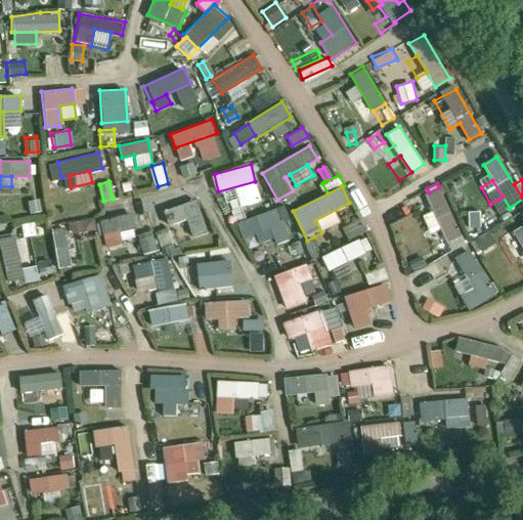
[(463,234),(439,187),(429,192),(425,195),(433,211),(439,223),(448,242),(463,234)]
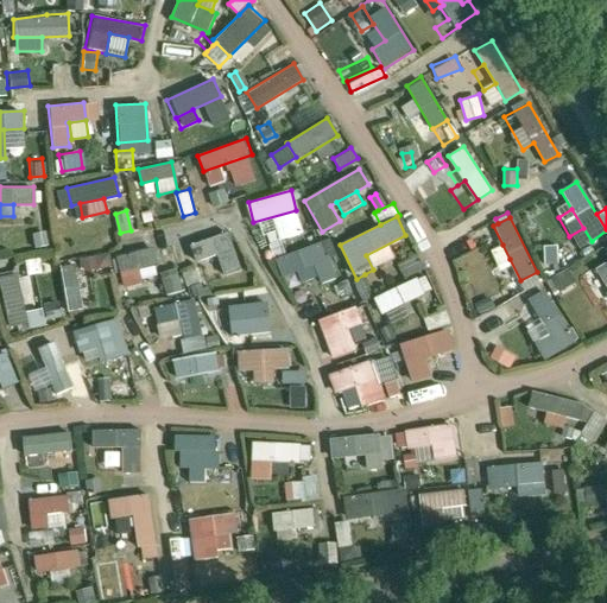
[(229,234),(190,247),(195,261),(216,254),(223,275),(241,270),(229,234)]
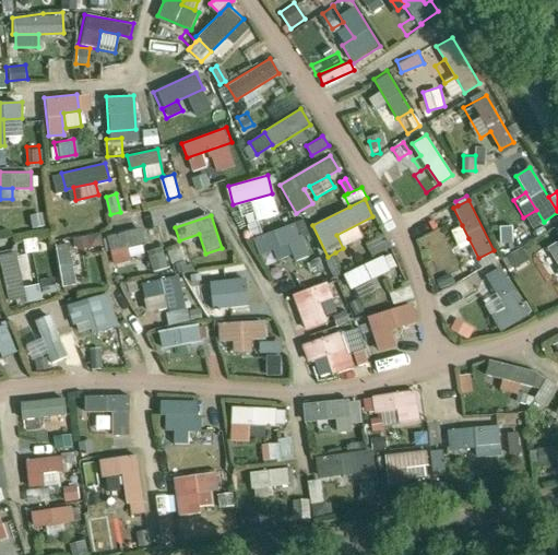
[(295,221),(252,236),(259,255),(301,239),(295,221)]
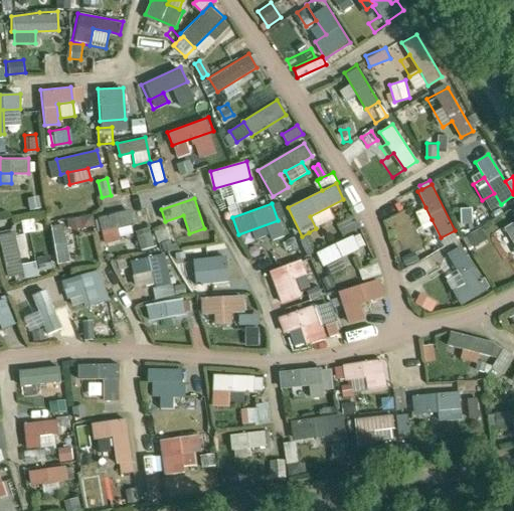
[(333,206),(314,215),(320,225),(338,216),(333,206)]
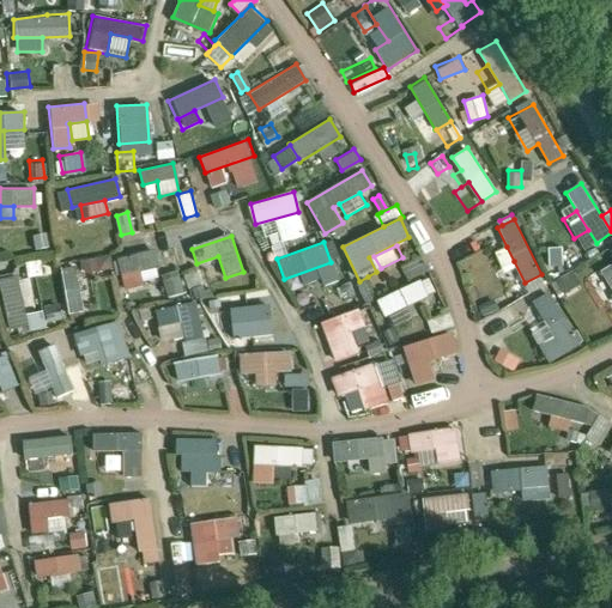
[(502,267),(514,261),(507,247),(495,253),(502,267)]
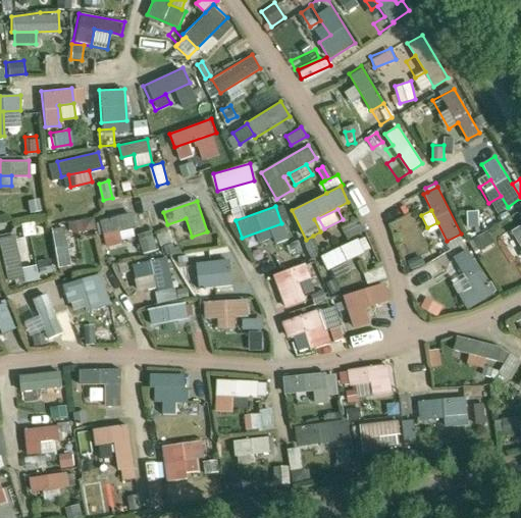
[(133,211),(97,219),(100,235),(105,234),(134,226),(137,226),(133,211)]
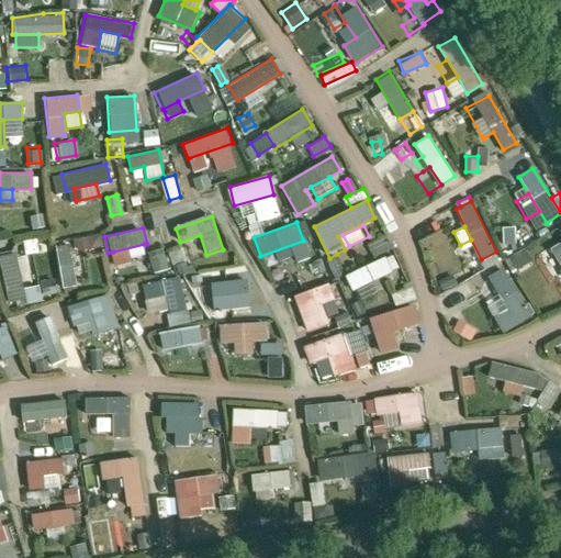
[(101,234),(77,236),(78,249),(102,247),(101,234)]
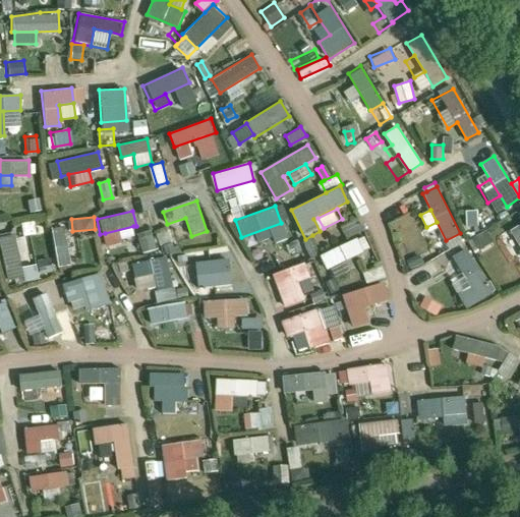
[(34,220),(21,222),(23,235),(36,233),(36,232),(35,223),(34,220)]
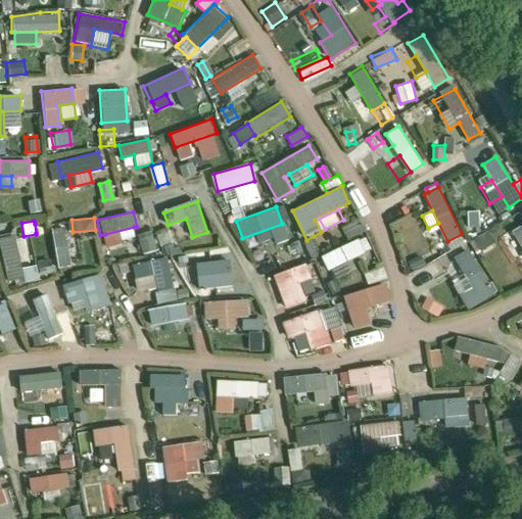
[(49,222),(35,224),(36,233),(50,231),(49,222)]
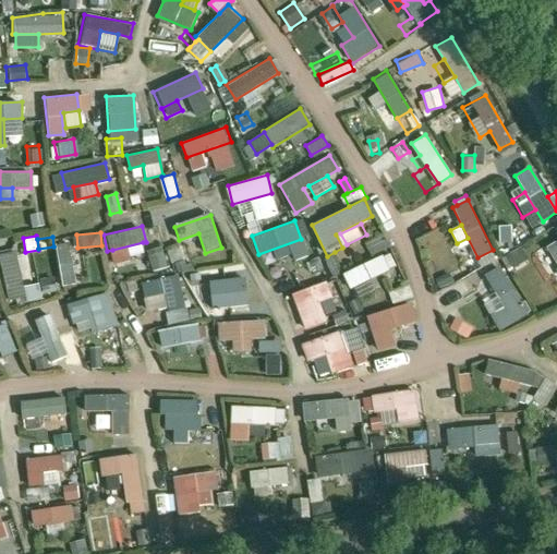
[(556,238),(546,245),(544,253),(556,274),(556,238)]
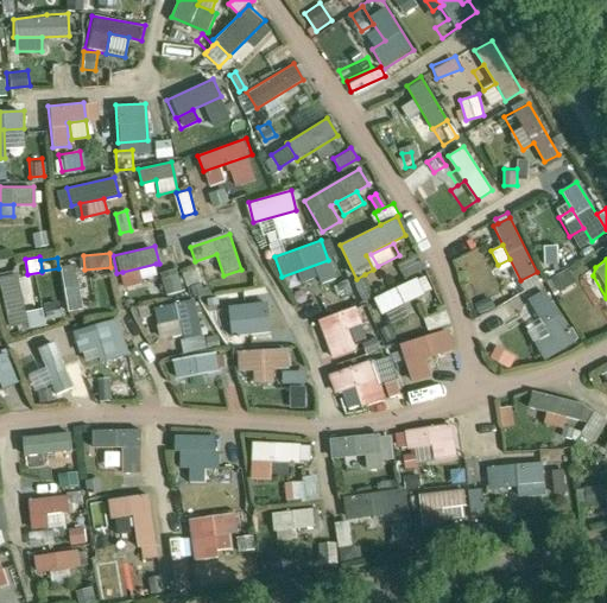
[(75,262),(58,265),(68,311),(84,308),(75,262)]
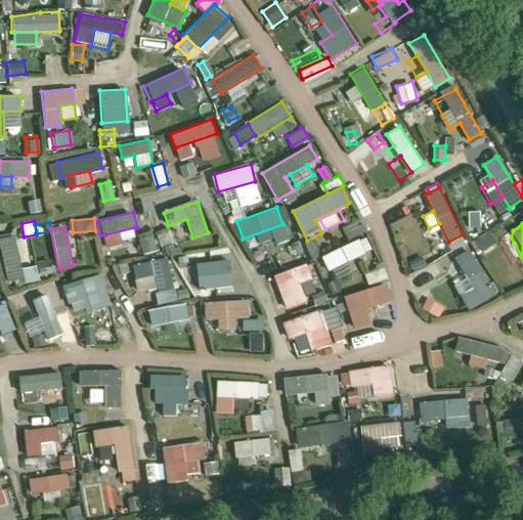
[(134,227),(105,234),(109,248),(124,244),(122,237),(135,234),(134,227)]
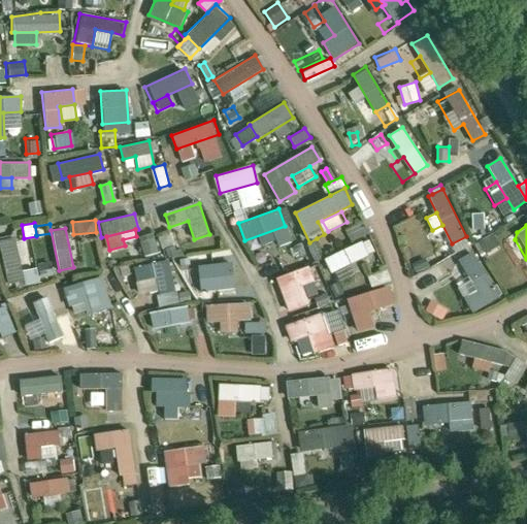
[(170,231),(158,236),(162,249),(175,243),(170,231)]
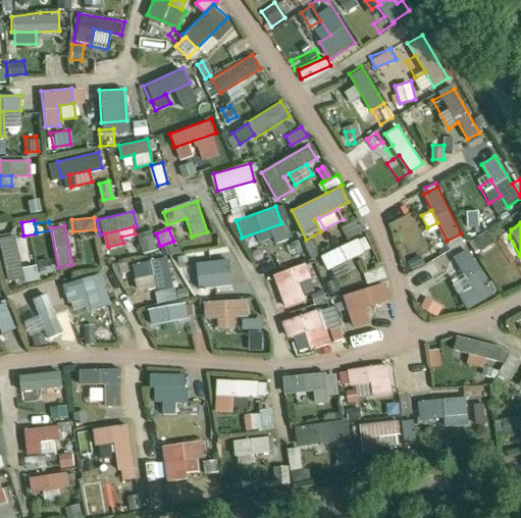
[(151,229),(139,232),(144,253),(156,250),(151,229)]
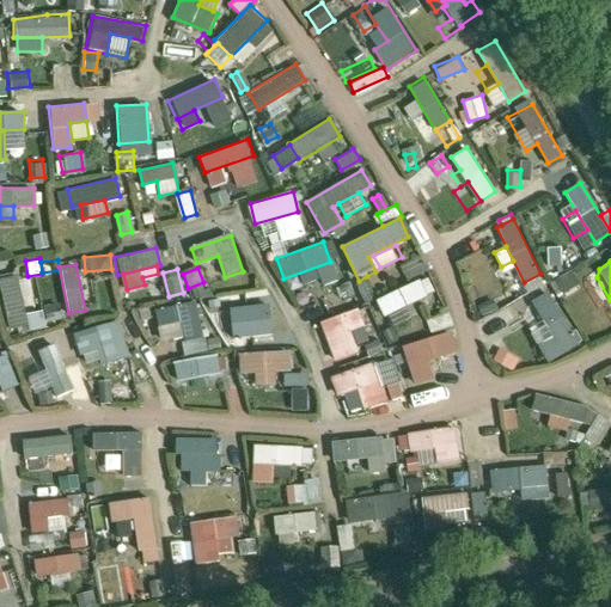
[(16,274),(0,277),(0,288),(12,339),(29,331),(29,329),(25,313),(16,274)]
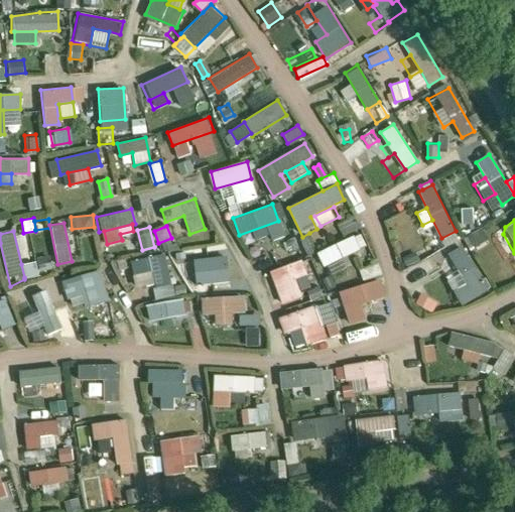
[(456,231),(441,238),(445,246),(460,239),(456,231)]
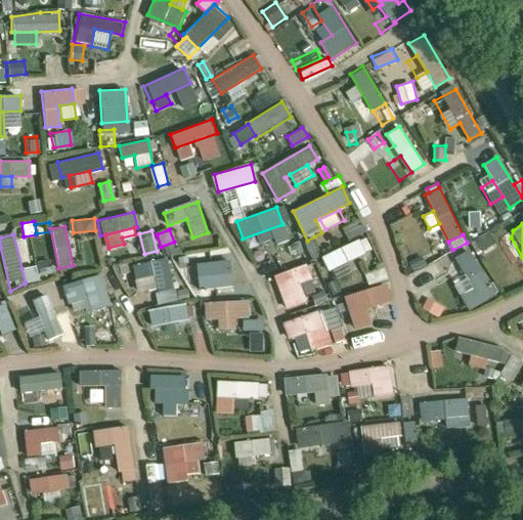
[(365,235),(322,257),(329,271),(331,270),(348,262),(373,250),(365,235)]
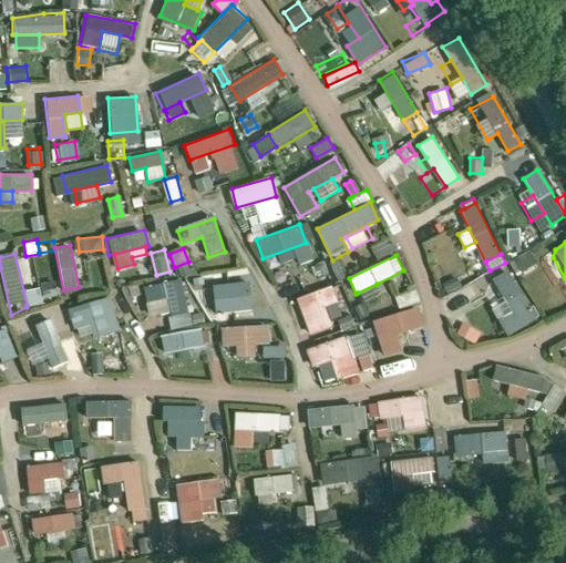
[(524,255),(511,263),(517,274),(531,266),(524,255)]
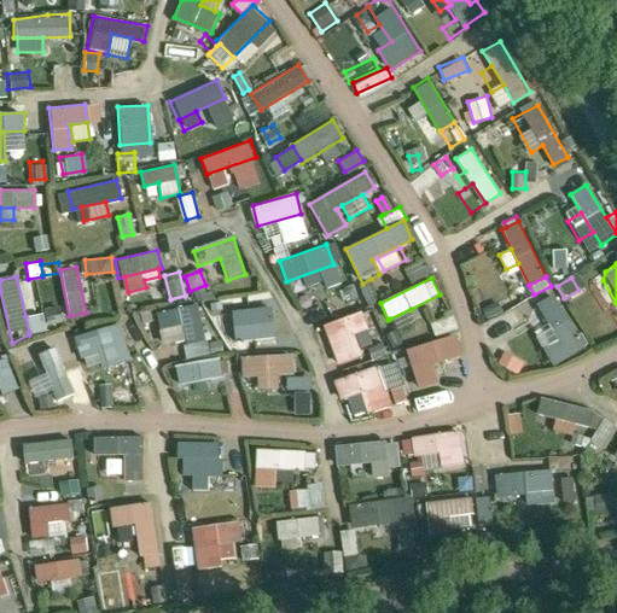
[(380,299),(371,279),(362,284),(372,303),(380,299)]
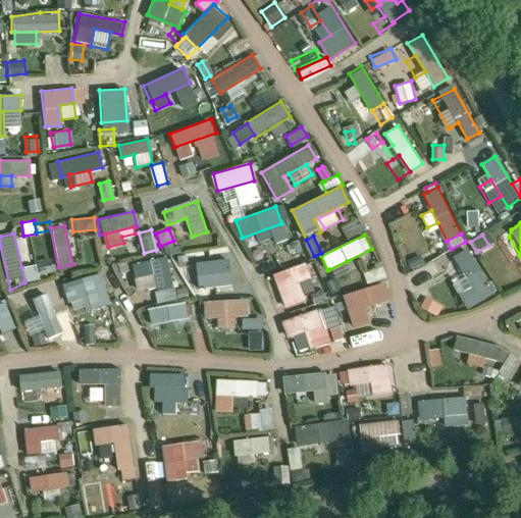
[(486,279),(466,245),(453,253),(461,266),(472,287),(463,292),(460,294),(468,309),(497,293),(488,278),(486,279)]
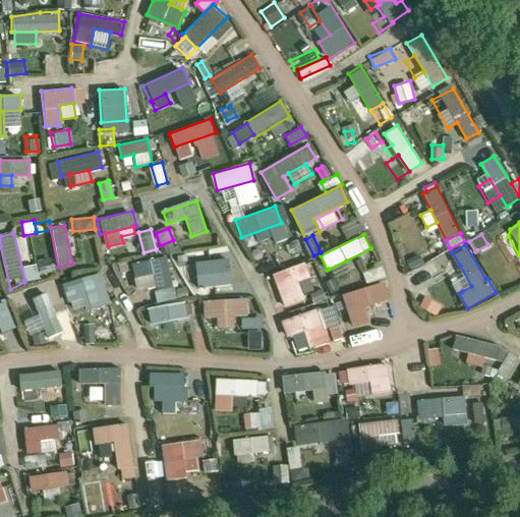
[(165,254),(131,263),(135,277),(136,277),(153,273),(155,273),(159,290),(173,287),(165,254)]
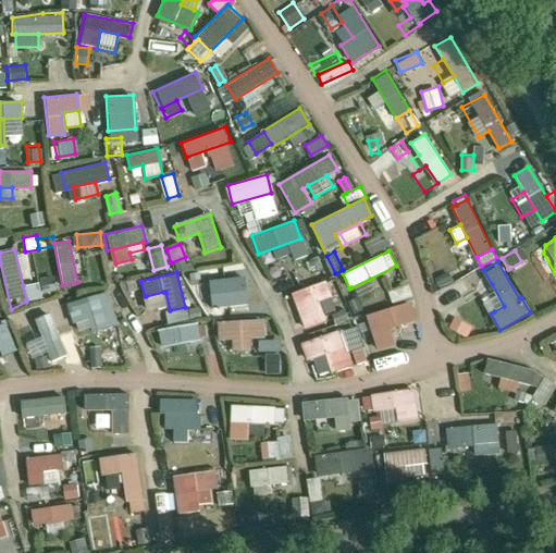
[(58,290),(53,274),(40,278),(41,281),(44,293),(58,290)]
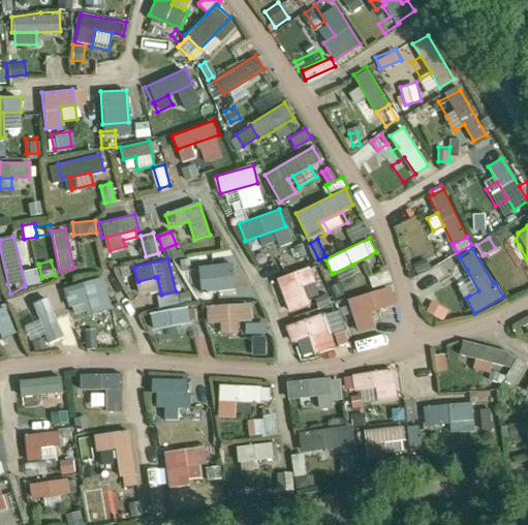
[(198,288),(234,288),(233,261),(197,263),(198,288)]
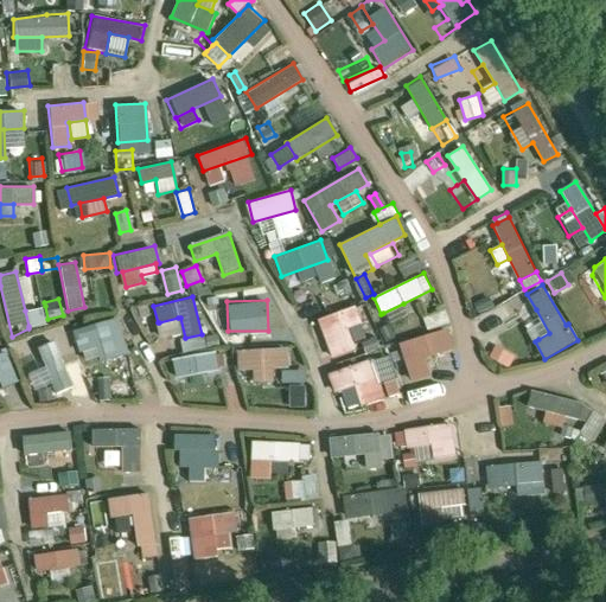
[(503,301),(476,315),(483,327),(509,313),(503,301)]
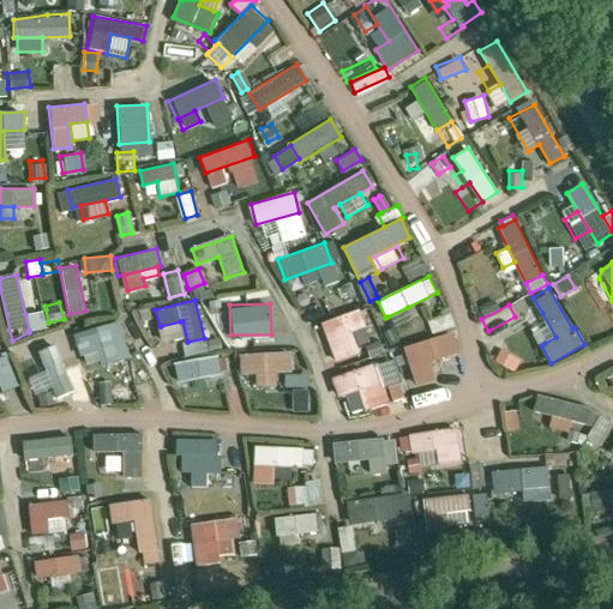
[(408,307),(388,317),(392,327),(414,317),(408,307)]
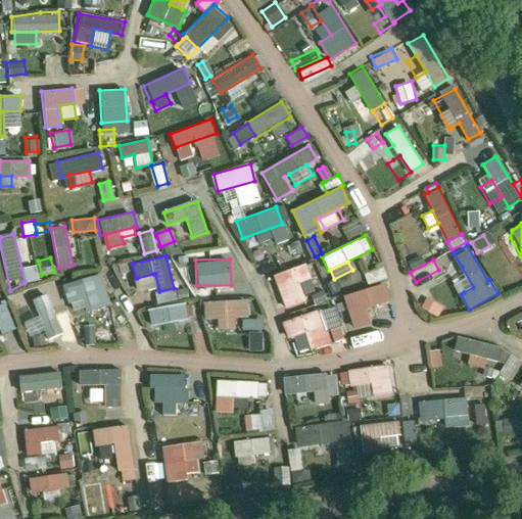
[(39,264),(21,268),(25,281),(42,277),(41,275),(39,264)]
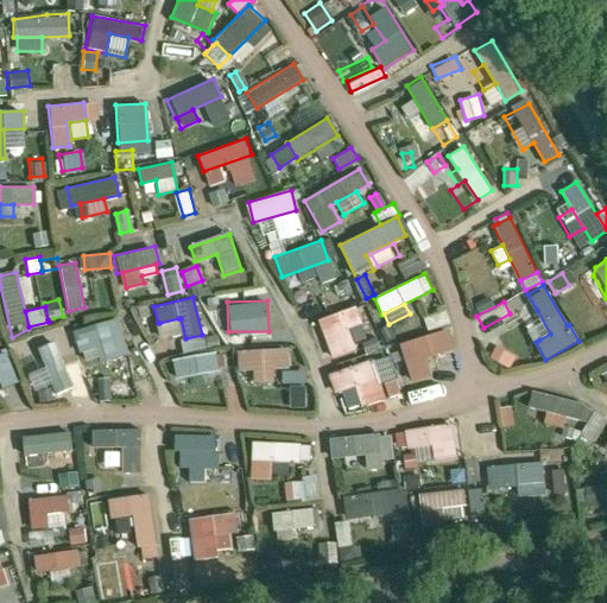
[(355,306),(320,321),(326,335),(361,322),(355,306)]
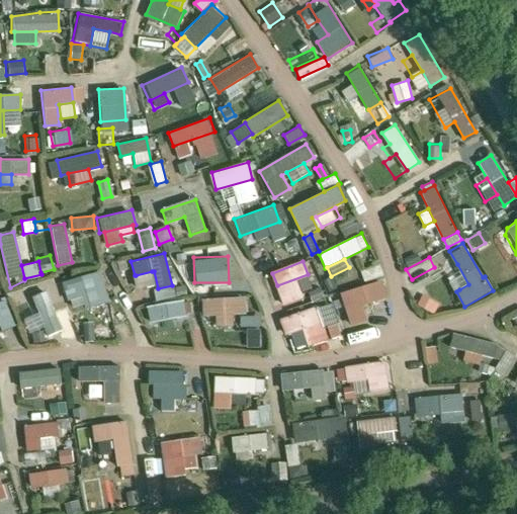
[(380,263),(361,270),(365,281),(384,273),(380,263)]
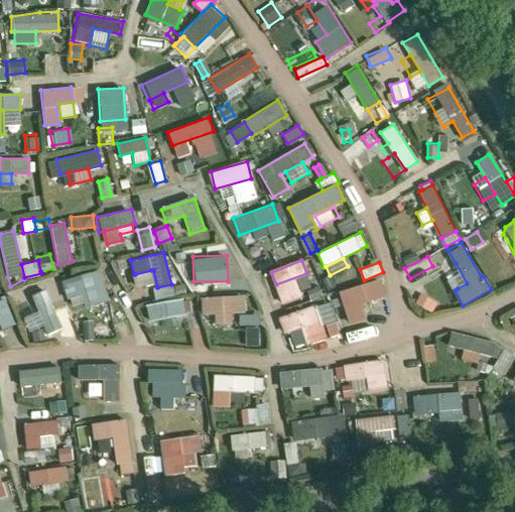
[(467,283),(456,263),(445,268),(458,288),(467,283)]
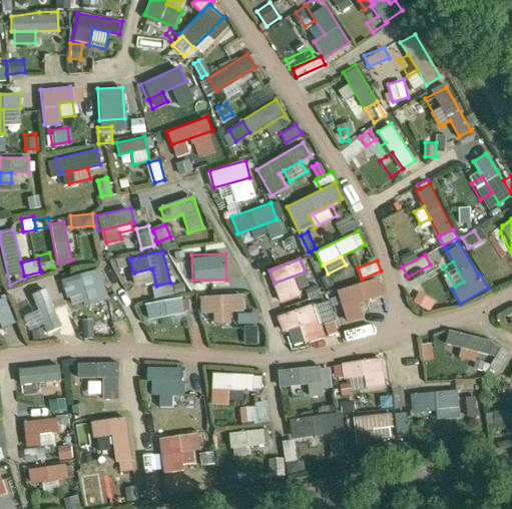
[(101,268),(60,277),(64,293),(68,293),(79,290),(104,285),(101,268)]
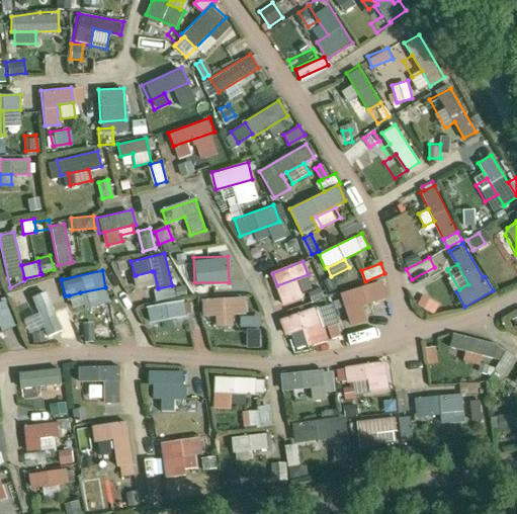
[(152,271),(136,275),(138,285),(155,281),(152,271)]
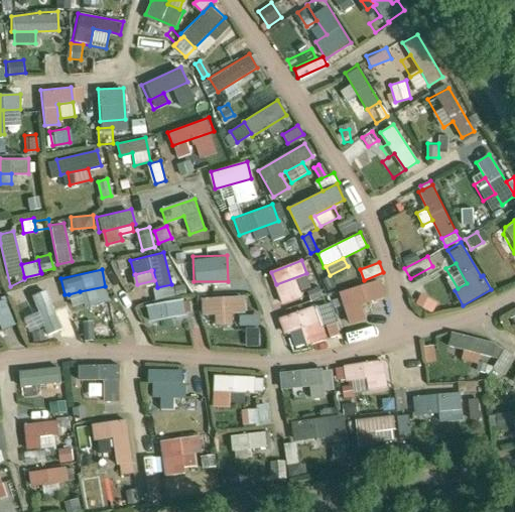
[(334,288),(329,276),(324,279),(329,290),(334,288)]
